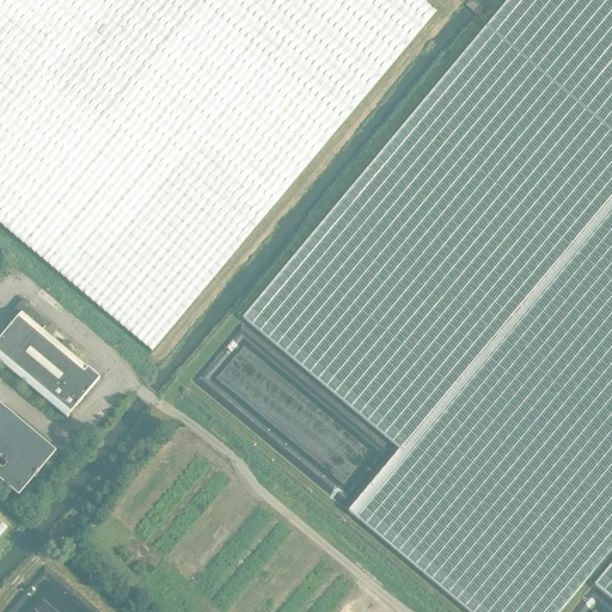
[(0,0),(0,225),(153,353),(436,12),(424,2),(426,0),(0,0)]
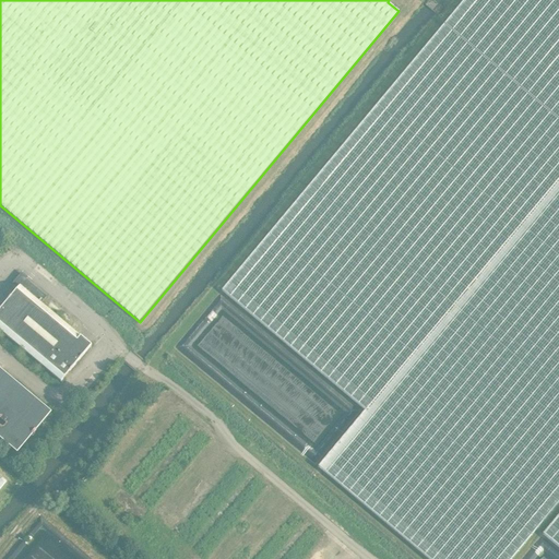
[(558,0),(464,0),(222,290),(365,411),(318,467),(428,558),(511,558),(558,501),(558,0)]
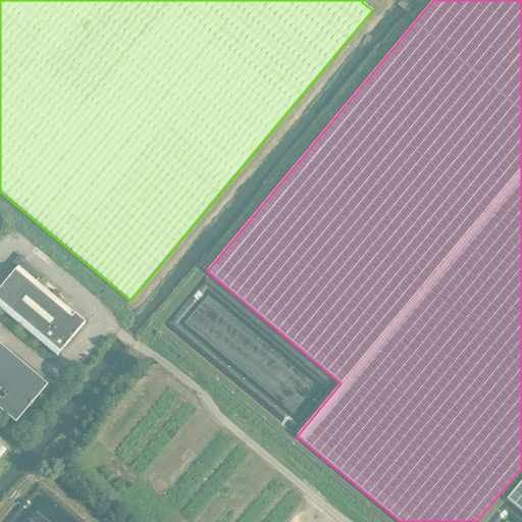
[(86,325),(40,285),(39,284),(43,279),(24,263),(25,261),(20,257),(11,268),(16,272),(0,291),(0,308),(57,358),(86,325)]
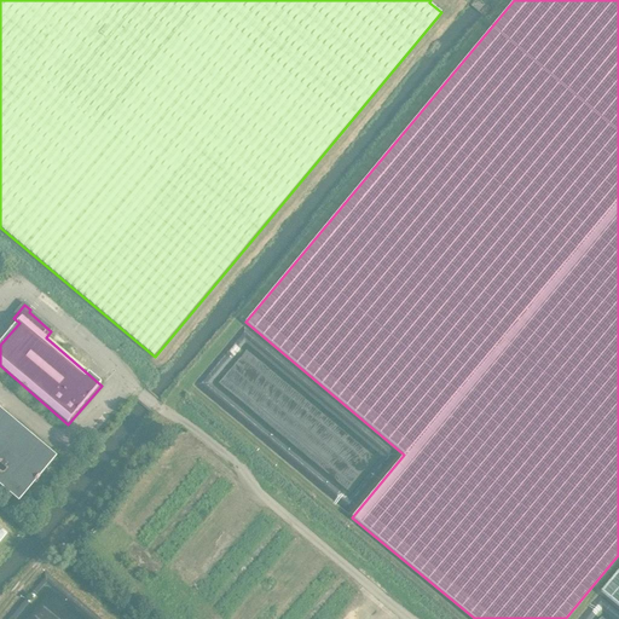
[(77,354),(73,359),(79,365),(84,359),(77,354)]
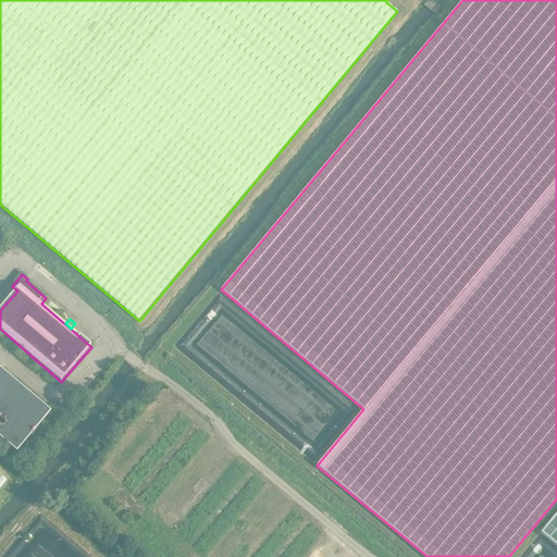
[(0,370),(0,438),(17,454),(51,413),(0,370)]
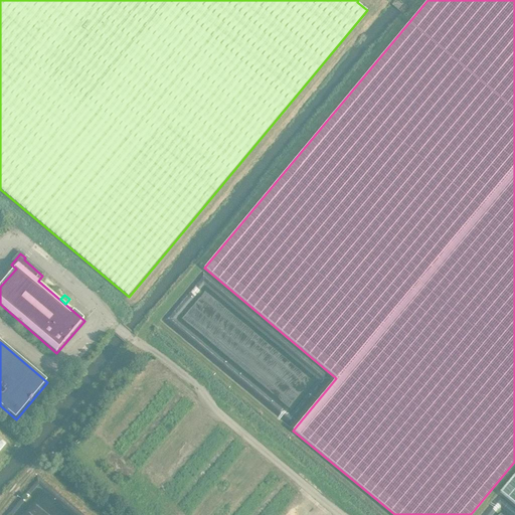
[(514,474),(500,492),(514,504),(514,474)]
